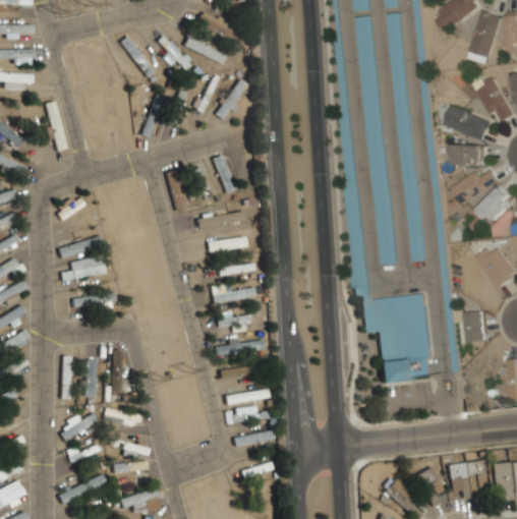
[(0,0),(0,14),(19,14),(19,0),(0,0)]
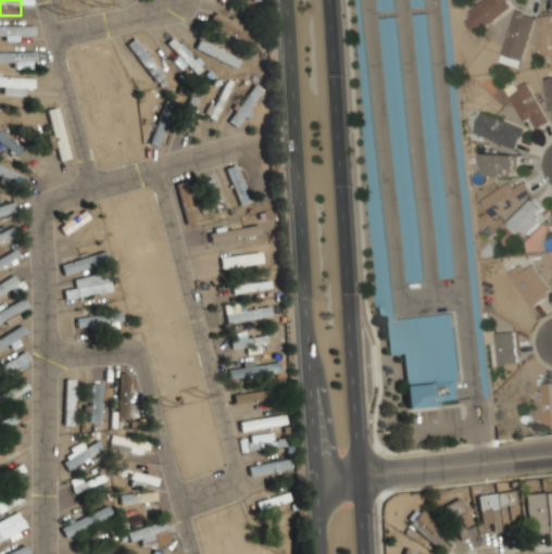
[(406,413),(440,408),(443,403),(461,402),(460,382),(464,380),(456,314),(397,322),(362,0),(358,0),(374,203),(368,204),(379,291),(377,291),(379,319),(386,318),(391,356),(403,355),(406,413)]
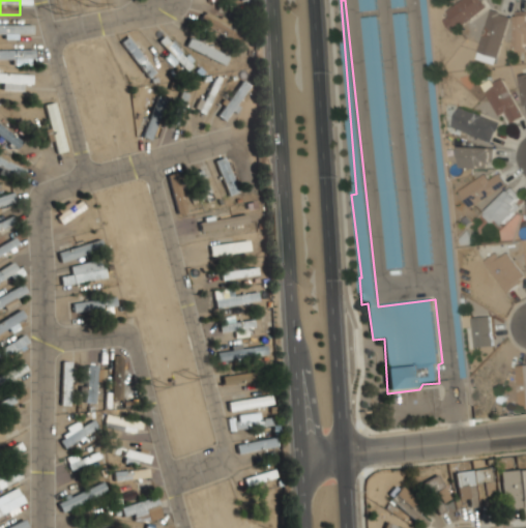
[(378,0),(407,269),(389,271),(360,0),(378,0)]
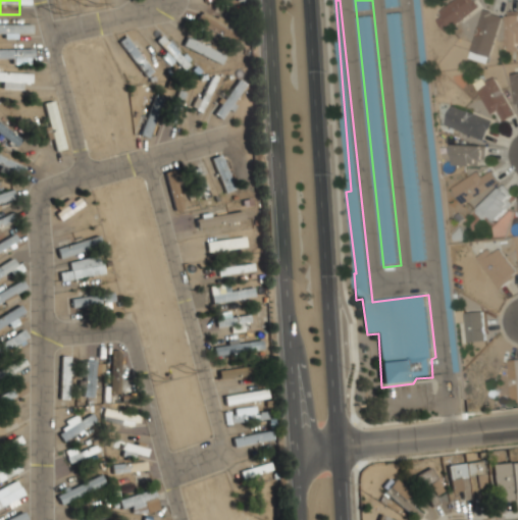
[(387,0),(401,0),(429,263),(416,263),(387,0)]
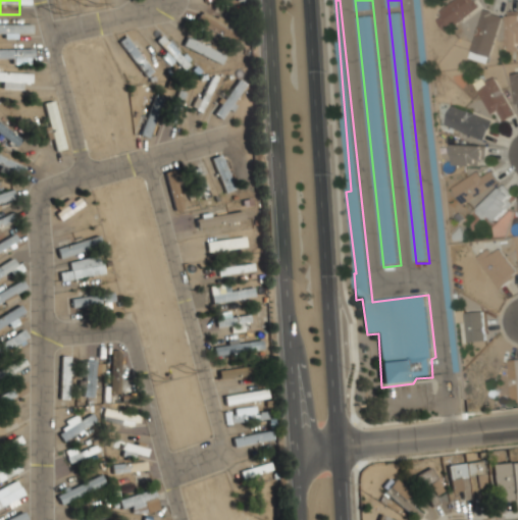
[(415,0),(457,375),(463,374),(422,0),(415,0)]
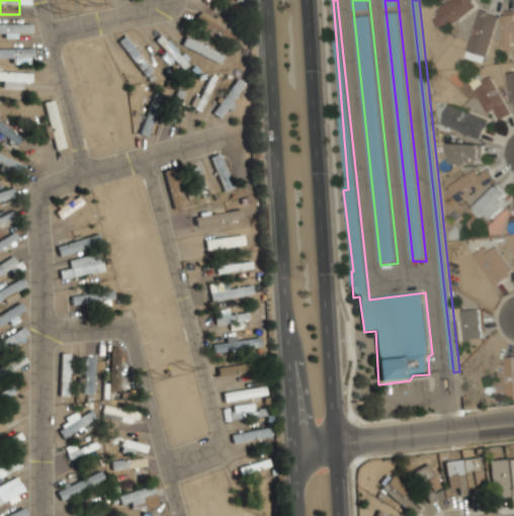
[(457,0),(434,19),(446,34),(479,8),(472,0),(457,0)]
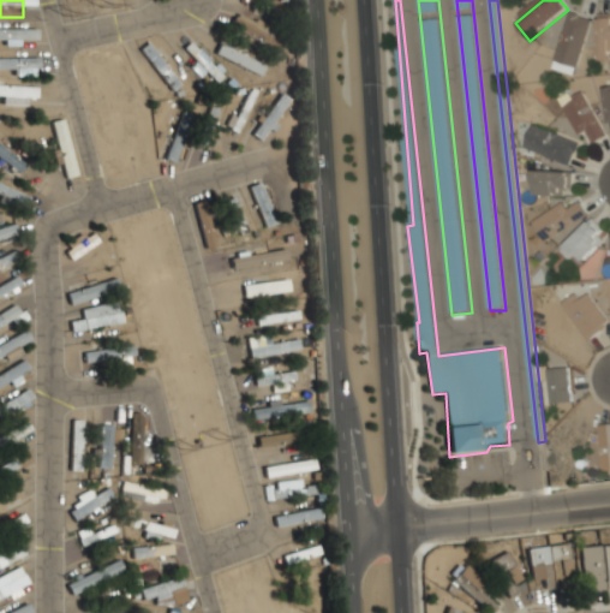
[(558,72),(582,77),(593,19),(569,15),(558,72)]
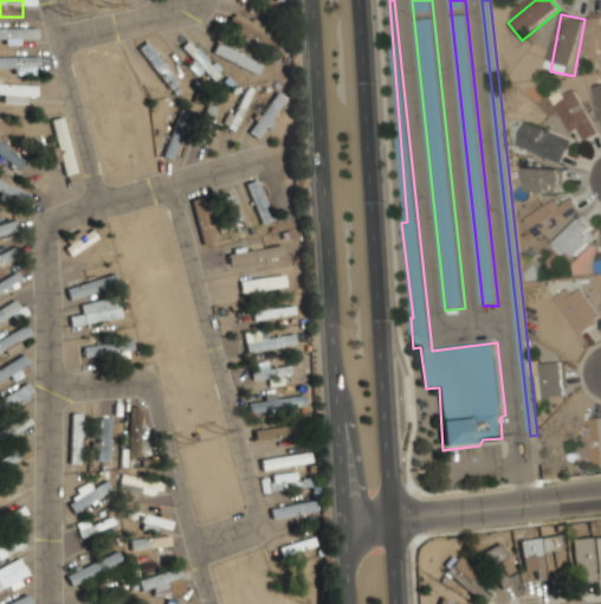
[(0,40),(37,37),(36,26),(0,30),(0,40)]
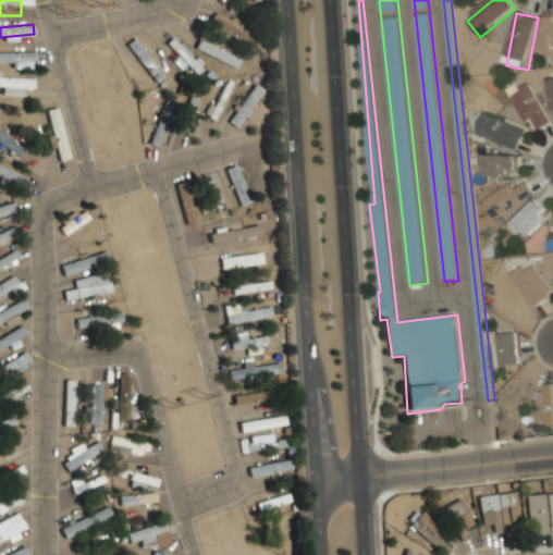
[(199,75),(206,69),(174,40),(169,47),(199,75)]
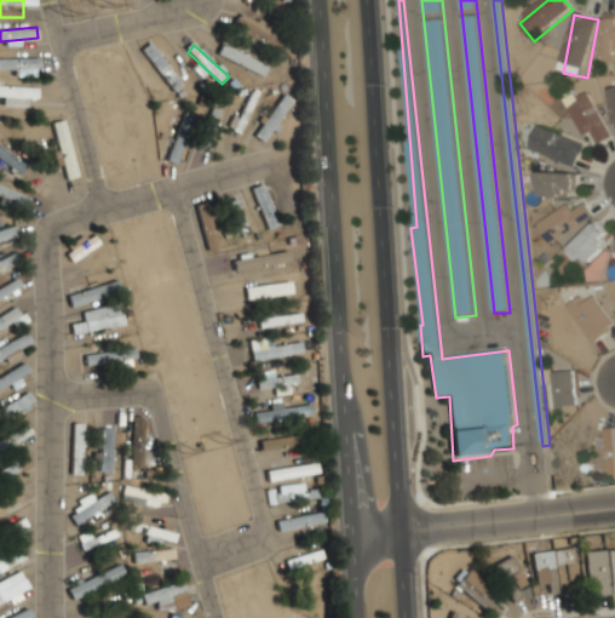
[(230,46),(225,56),(268,75),(272,66),(230,46)]
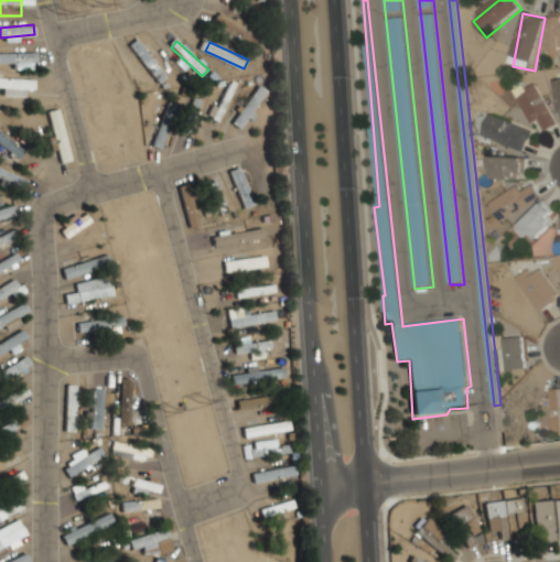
[(160,84),(167,78),(141,44),(133,51),(160,84)]
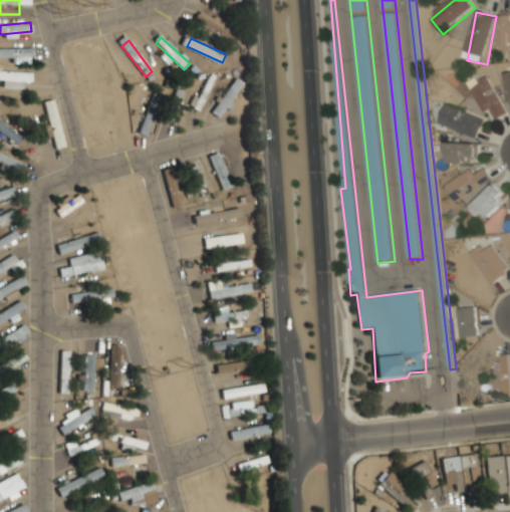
[(0,62),(33,58),(32,50),(0,53),(0,62)]
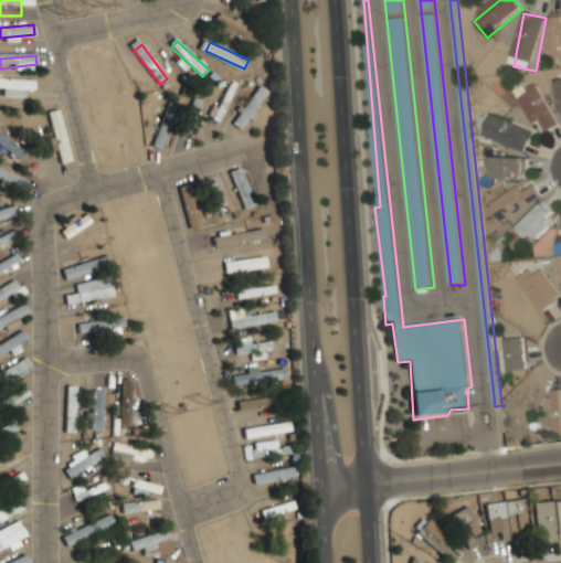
[(0,89),(35,92),(35,82),(0,80),(0,89)]
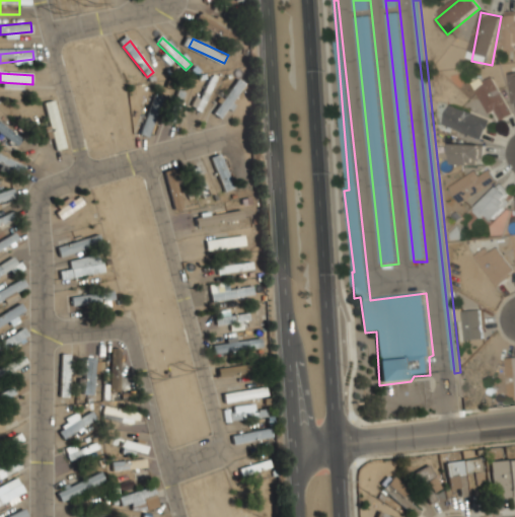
[(490,116),(499,112),(503,122),(513,118),(497,77),(485,82),(488,88),(480,91),(490,116)]
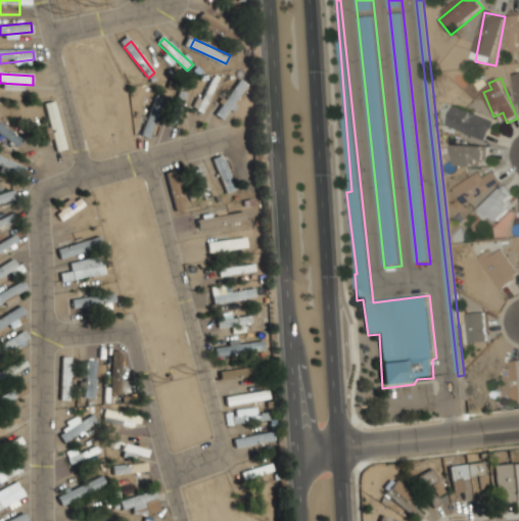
[(193,107),(200,112),(222,84),(215,79),(193,107)]
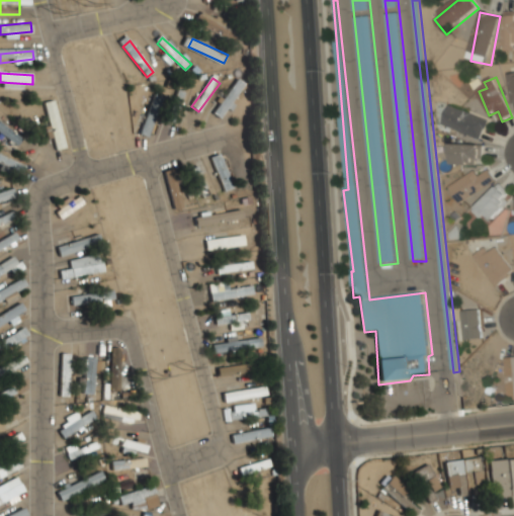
[(247,84),(238,78),(217,110),(226,116),(247,84)]
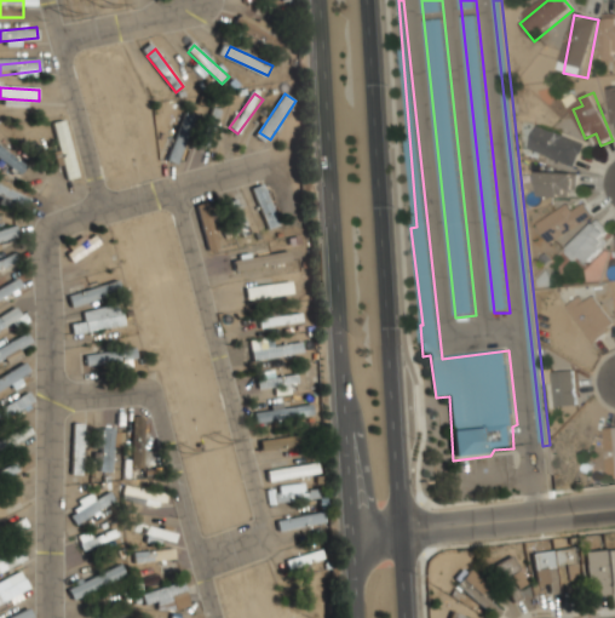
[(217,129),(225,113),(217,109),(210,125),(217,129)]
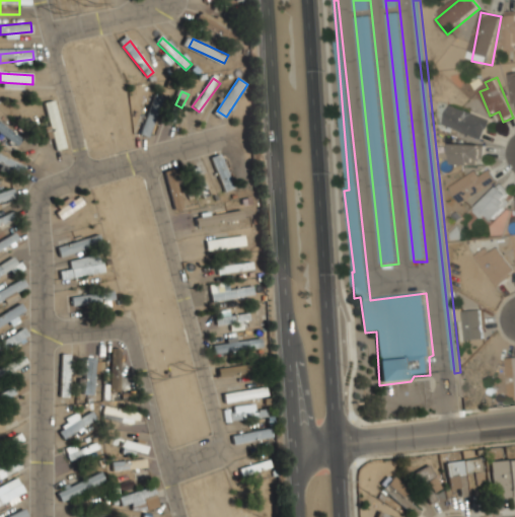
[(139,133),(149,137),(166,98),(156,94),(139,133)]
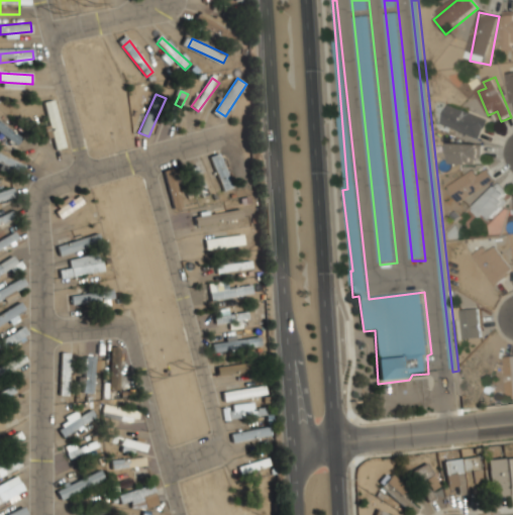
[(68,147),(57,100),(45,102),(57,150),(68,147)]
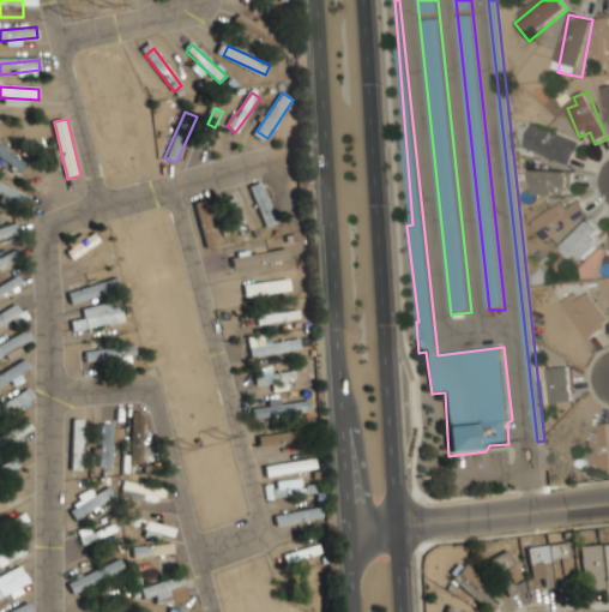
[(574,166),(582,142),(534,129),(528,151),(574,166)]
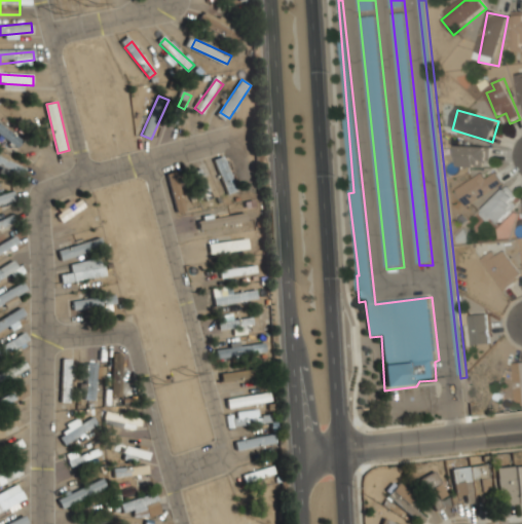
[(0,132),(27,153),(32,146),(1,122),(0,123),(0,132)]
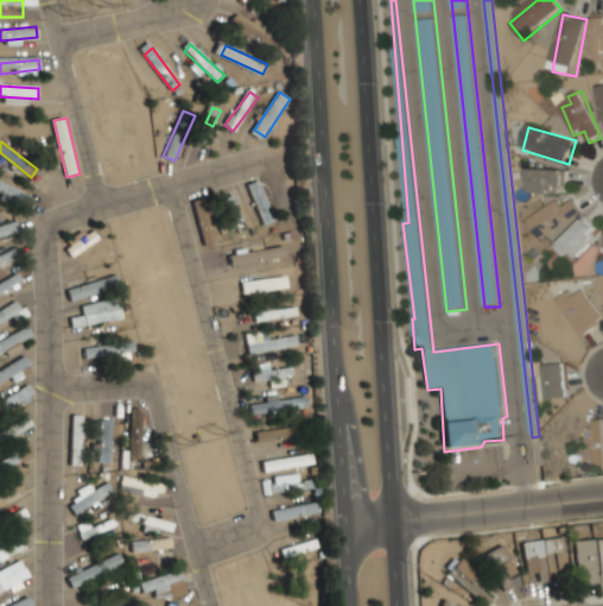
[(566,196),(567,172),(533,170),(532,194),(566,196)]
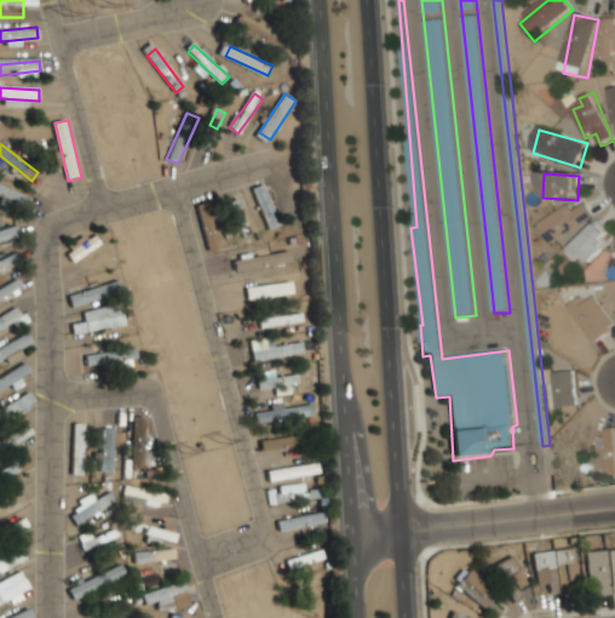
[(281,224),(264,183),(253,188),(269,229),(281,224)]
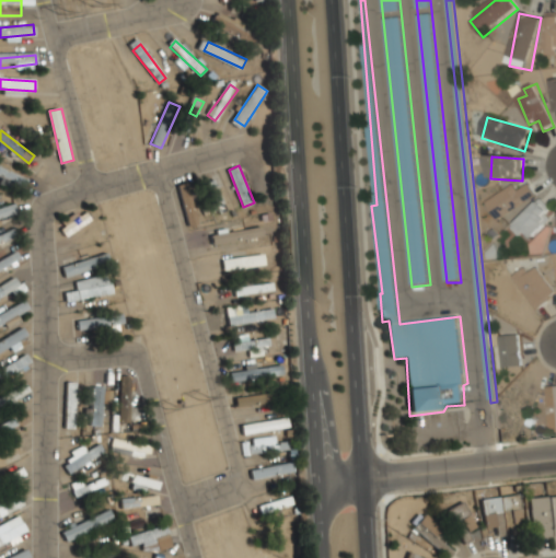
[(0,181),(24,190),(29,182),(0,170),(0,181)]
